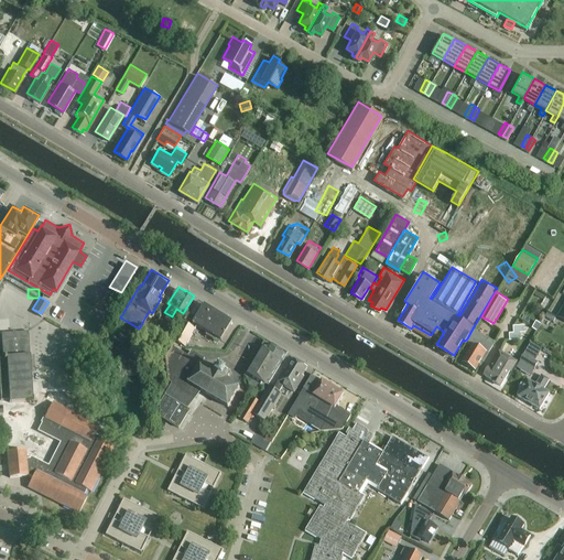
[(232,319),(204,302),(196,315),(188,310),(172,336),(184,343),(197,323),(221,338),(232,319)]
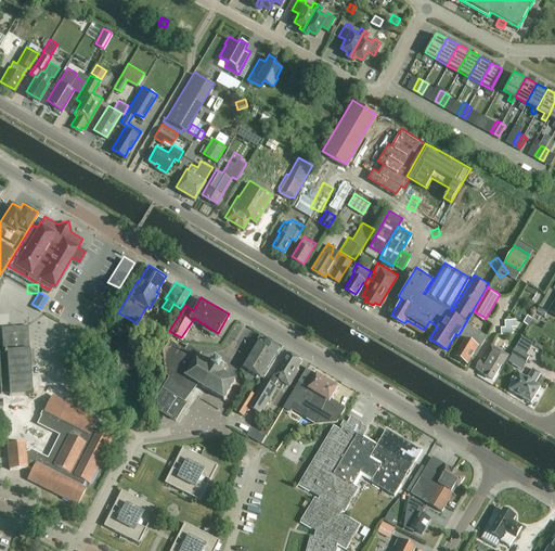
[(518,324),(517,317),(506,318),(507,325),(502,325),(503,332),(514,332),(514,324),(518,324)]
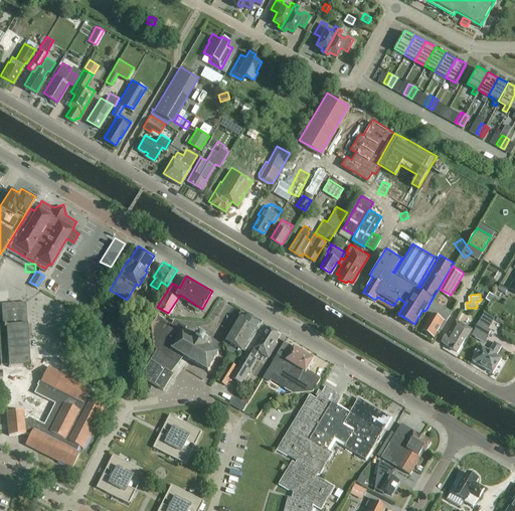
[(433,298),(426,309),(432,312),(422,328),(434,335),(440,326),(442,327),(446,320),(446,319),(450,312),(444,308),(445,306),(433,298)]
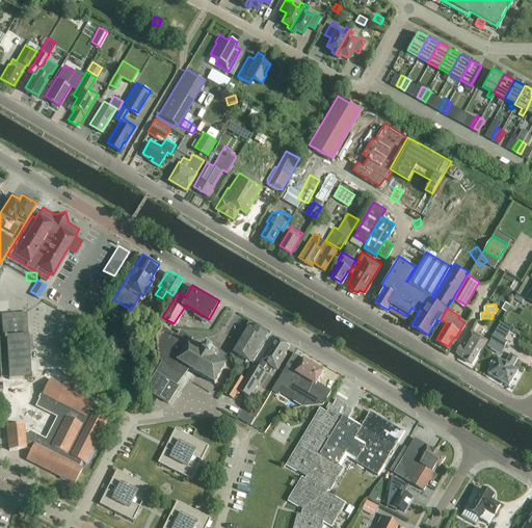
[(27,332),(26,310),(1,311),(2,334),(0,334),(0,373),(8,373),(8,376),(30,375),(28,332),(27,332)]
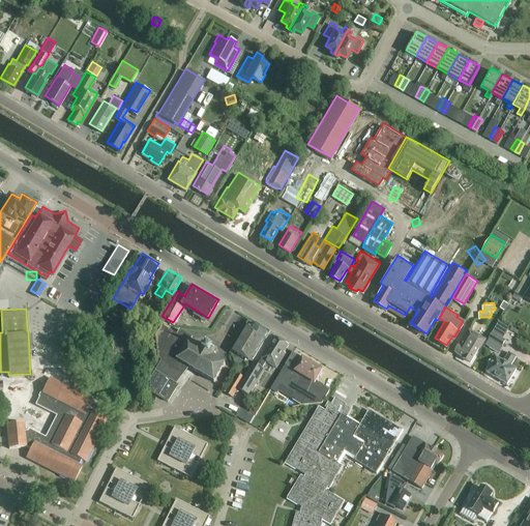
[(119,329),(122,349),(135,348),(133,328),(130,328),(137,317),(133,314),(129,320),(125,318),(120,327),(119,329)]
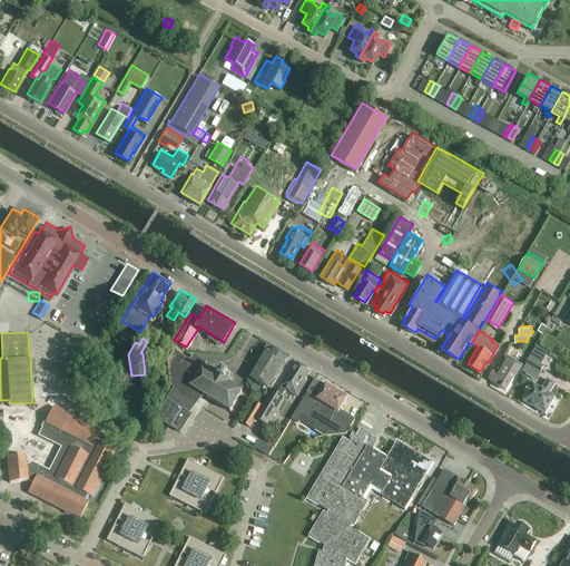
[(537,342),(526,361),(540,370),(544,363),(540,361),(548,349),(537,342)]
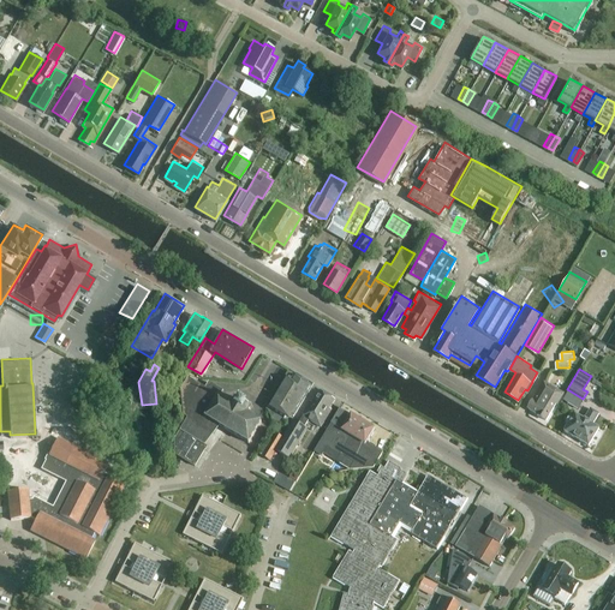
[(293,412),(311,383),(296,372),(294,374),(290,370),(267,406),(284,417),(285,416),(290,418),(293,412)]
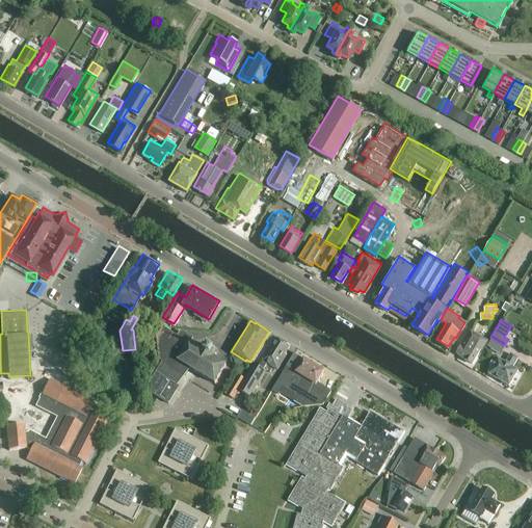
[(177,333),(162,324),(156,335),(158,357),(161,360),(151,377),(151,390),(169,401),(180,384),(178,383),(190,366),(215,381),(227,363),(215,354),(218,349),(204,341),(201,346),(189,340),(192,335),(180,327),(177,333)]
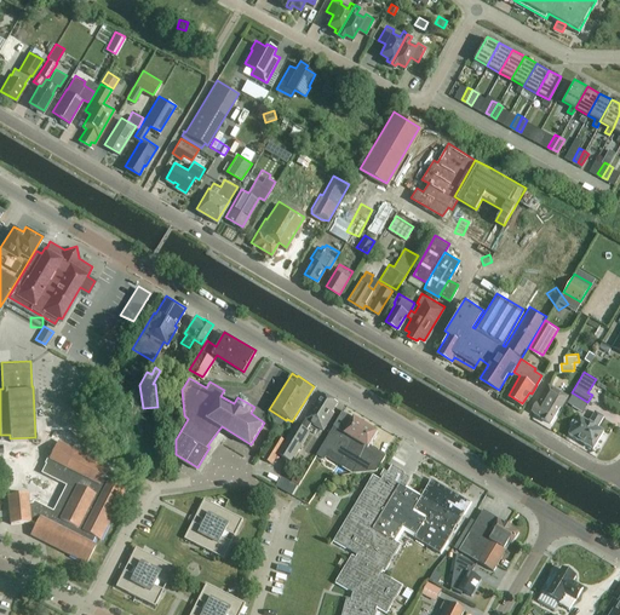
[(541,415),(550,420),(561,403),(560,403),(566,392),(552,385),(546,395),(541,392),(538,401),(532,409),(541,414),(541,415)]
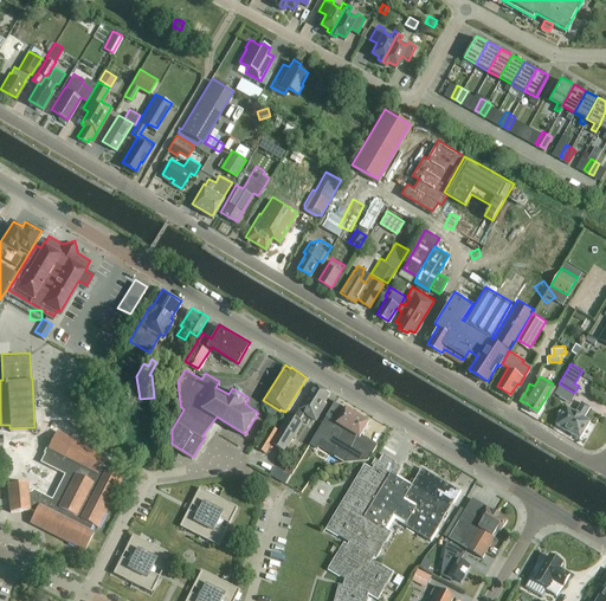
[(279,426),(281,427),(272,440),(285,448),(302,420),(300,418),(304,411),(316,418),(327,400),(324,399),(329,391),(315,382),(308,393),(305,392),(297,406),(298,407),(294,414),(289,412),(279,426)]
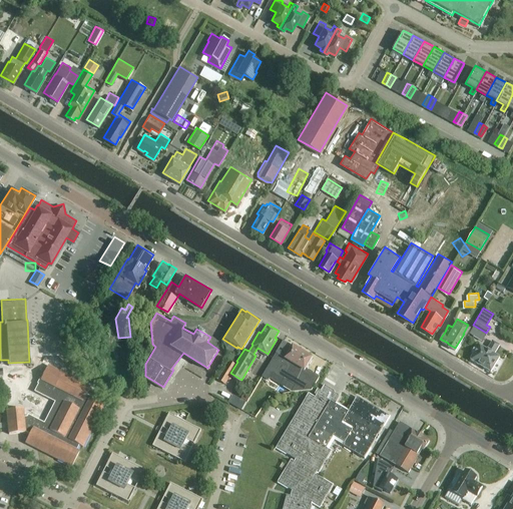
[(285,339),(284,338),(262,374),(268,378),(273,371),(284,377),(296,384),(292,389),(292,390),(312,388),(319,375),(306,367),(313,355),(293,344),(293,345),(285,340),(285,339)]
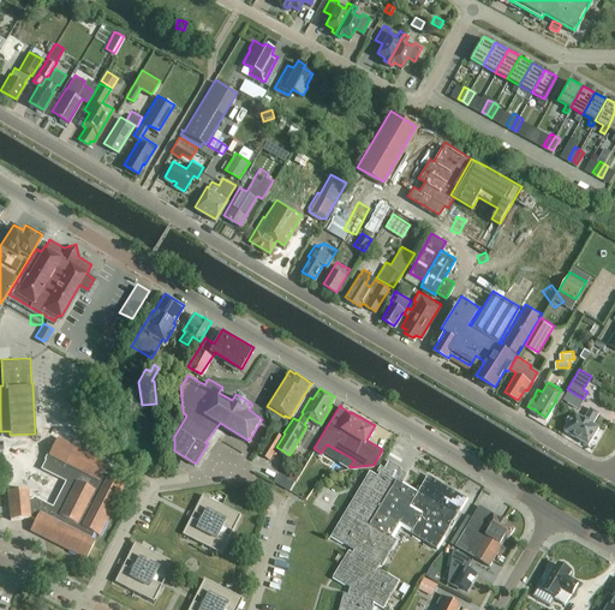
[(565,429),(587,443),(598,425),(592,422),(599,412),(591,406),(584,417),(575,411),(565,429)]
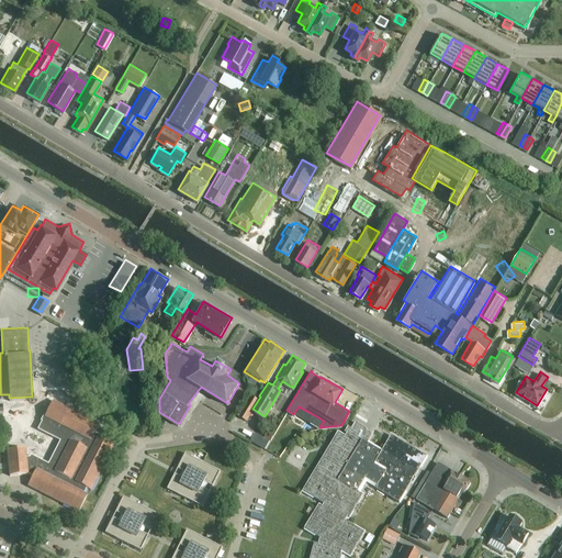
[(260,397),(259,395),(258,397),(251,393),(247,400),(239,413),(247,419),(253,409),(260,397)]
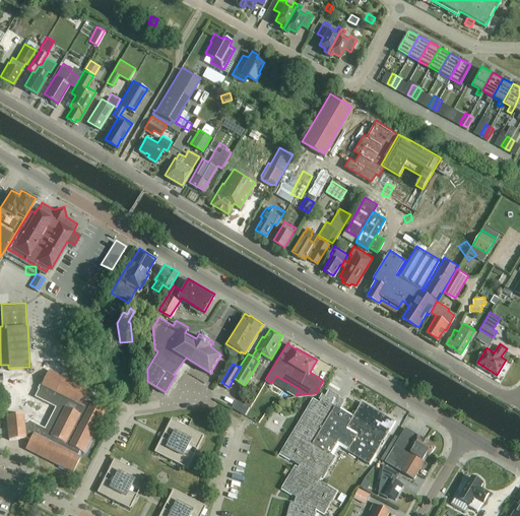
[(34,394),(55,404),(44,426),(31,420),(22,421),(22,412),(6,413),(8,438),(25,436),(29,438),(25,446),(73,469),(80,455),(76,453),(79,448),(84,451),(105,408),(89,400),(89,402),(85,400),(90,389),(47,368),(34,394)]
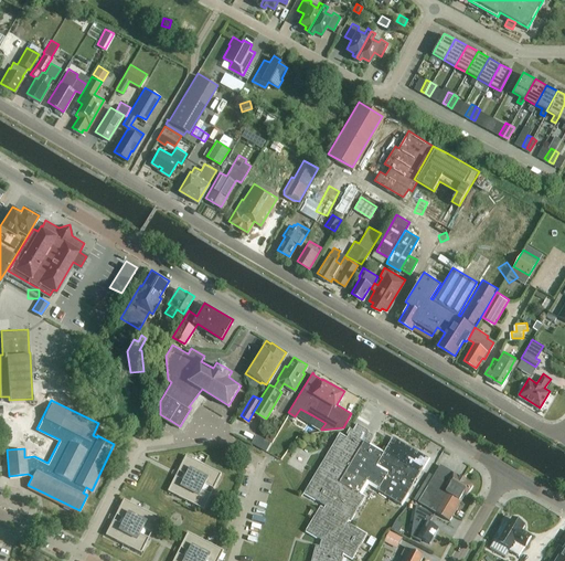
[(248,402),(245,400),(236,413),(241,415),(248,402)]
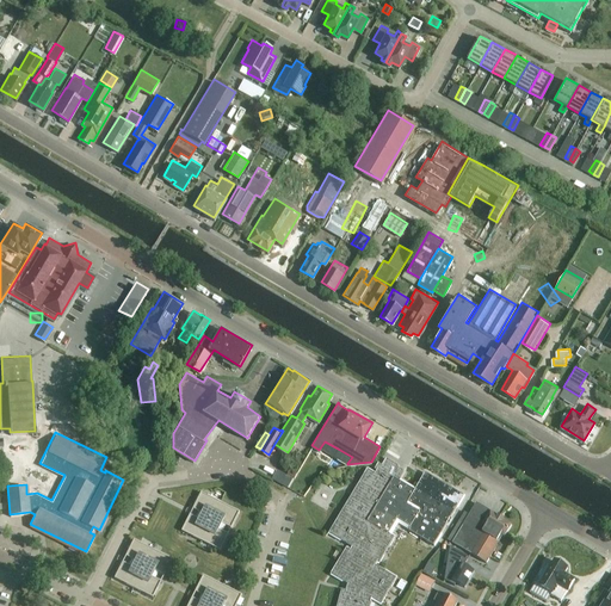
[(368,605),(371,599),(370,599),(371,595),(381,601),(396,575),(375,562),(377,558),(380,560),(395,533),(389,530),(397,517),(409,524),(407,527),(434,543),(446,520),(450,514),(451,514),(464,493),(430,472),(427,475),(423,472),(414,487),(400,478),(405,469),(397,464),(399,463),(387,456),(382,463),(378,461),(375,467),(377,468),(375,470),(368,465),(328,530),(352,544),(350,546),(347,544),(331,572),(347,581),(346,587),(341,586),(335,605),(368,605)]
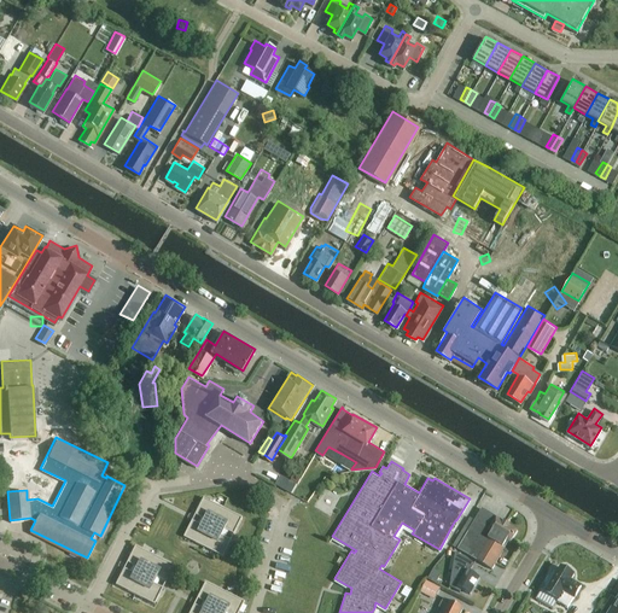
[(295,470),(290,476),(298,480),(302,474),(295,470)]
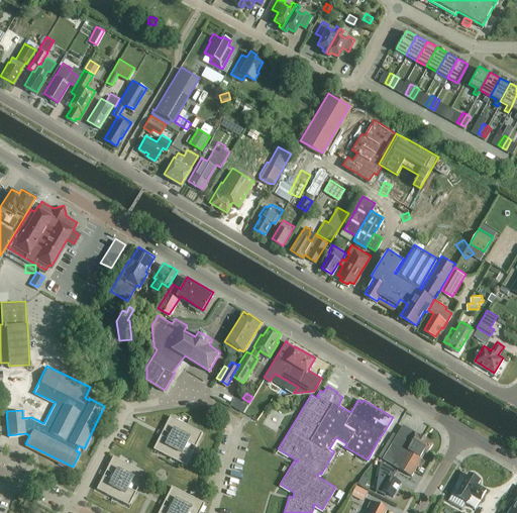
[(203,431),(170,414),(164,428),(171,431),(169,437),(161,433),(153,447),(186,464),(193,449),(186,445),(188,440),(196,444),(203,431)]
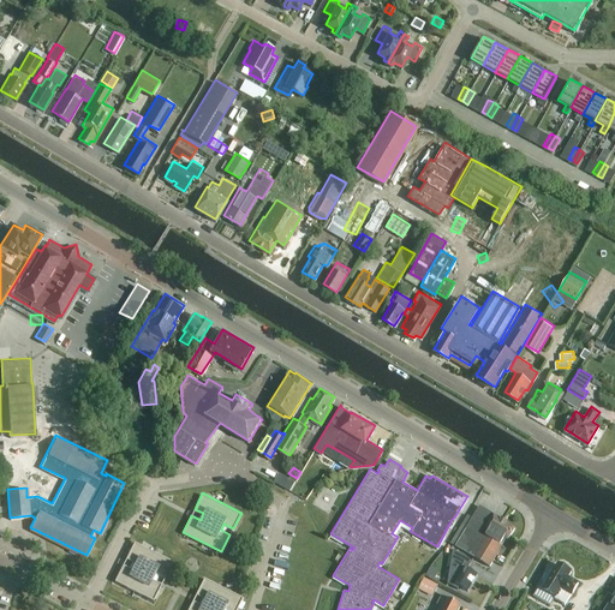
[(472,514),(466,526),(455,543),(489,563),(506,536),(507,537),(514,525),(507,520),(479,503),(472,514)]
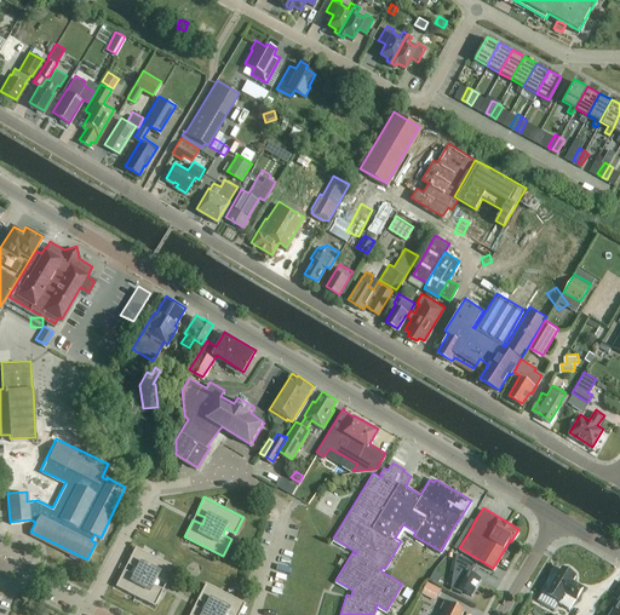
[(454,545),(459,547),(470,530),(476,518),(471,516),(454,545)]
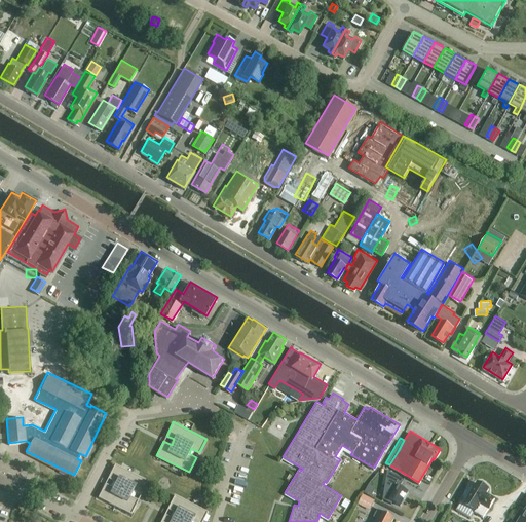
[(148,479),(114,462),(107,476),(115,480),(112,486),(105,482),(98,495),(130,512),(138,498),(129,494),(133,489),(141,493),(148,479)]
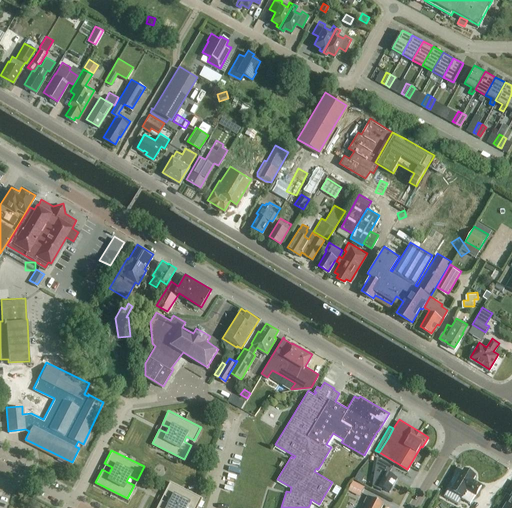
[(377,456),(374,474),(379,477),(375,485),(381,488),(382,486),(389,490),(397,476),(389,471),(393,464),(377,456)]
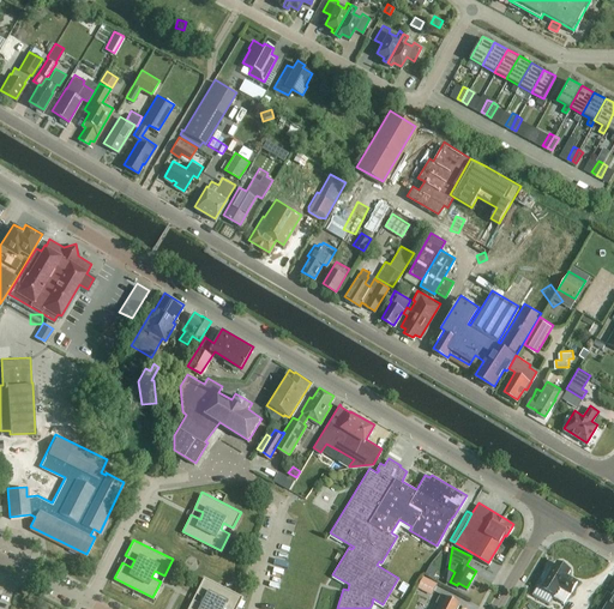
[(570,568),(557,560),(553,566),(549,564),(537,583),(555,592),(554,595),(564,601),(577,579),(567,573),(570,568)]
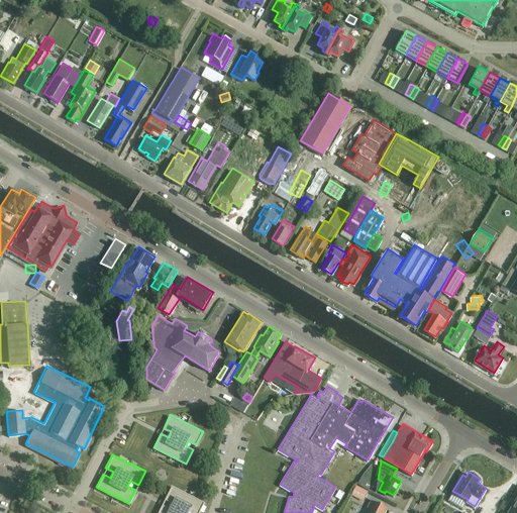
[(356,483),(351,493),(358,496),(360,492),(366,495),(369,489),(356,483)]
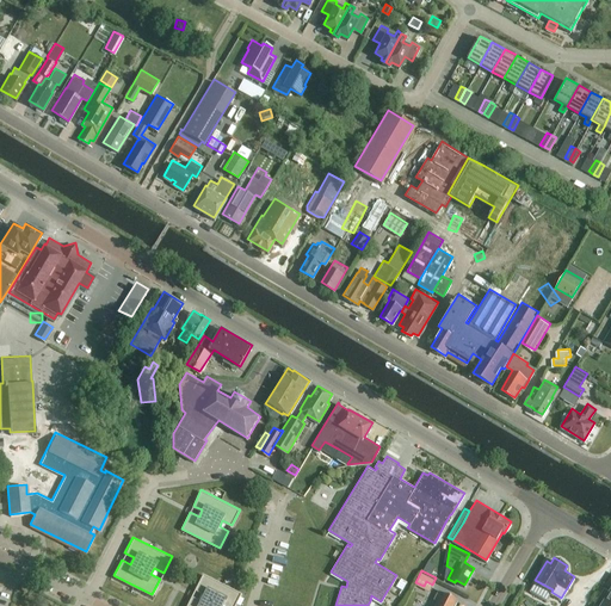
[(234,605),(242,592),(203,573),(195,588),(204,593),(201,599),(192,595),(185,605),(223,605),(224,604),(229,605),(234,605)]
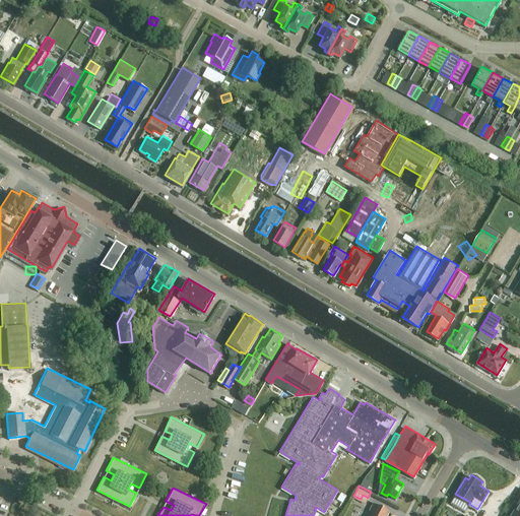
[(519,515),(519,501),(519,503),(514,499),(503,515),(519,515)]
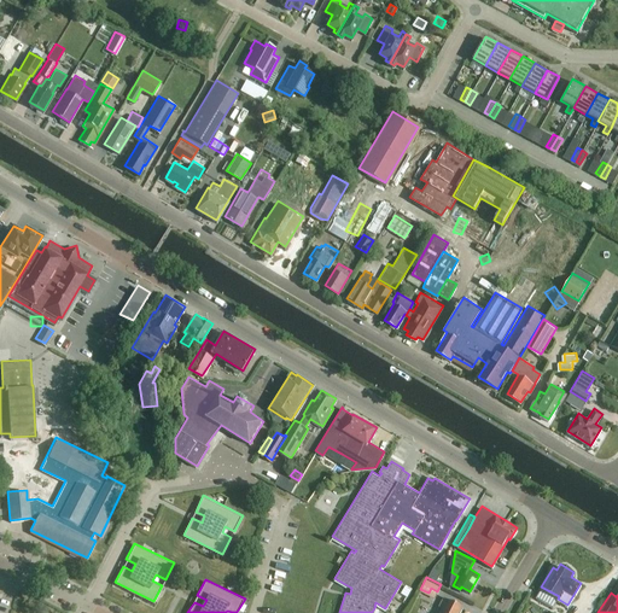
[(458,612),(462,605),(443,595),(438,605),(445,608),(442,612),(458,612)]
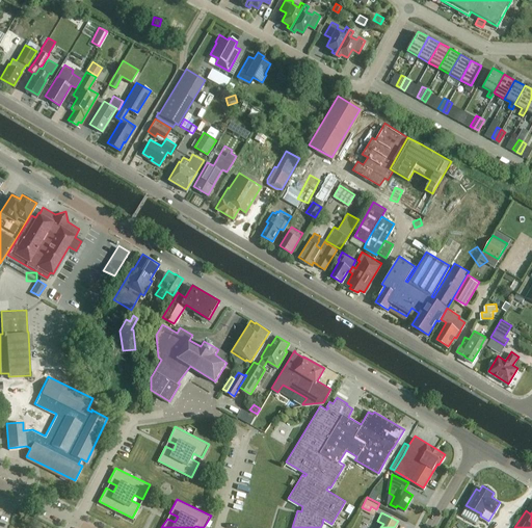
[(367,517),(357,527),(356,527),(377,527),(378,527),(367,517)]
